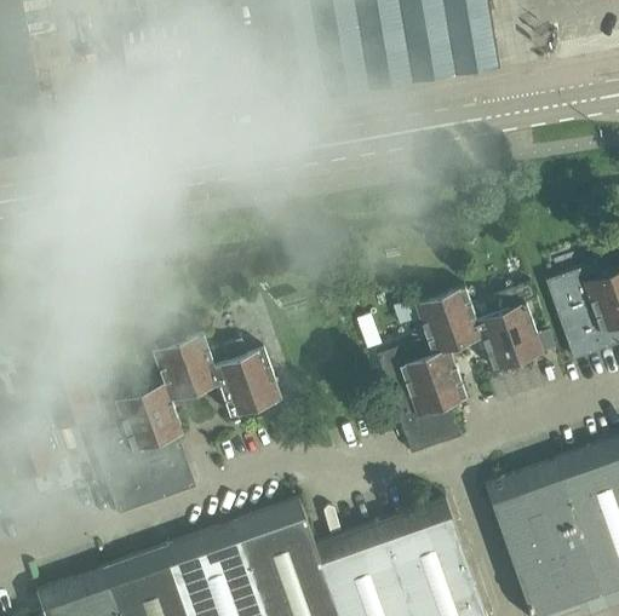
[(0,0),(0,151),(49,143),(22,0),(0,0)]
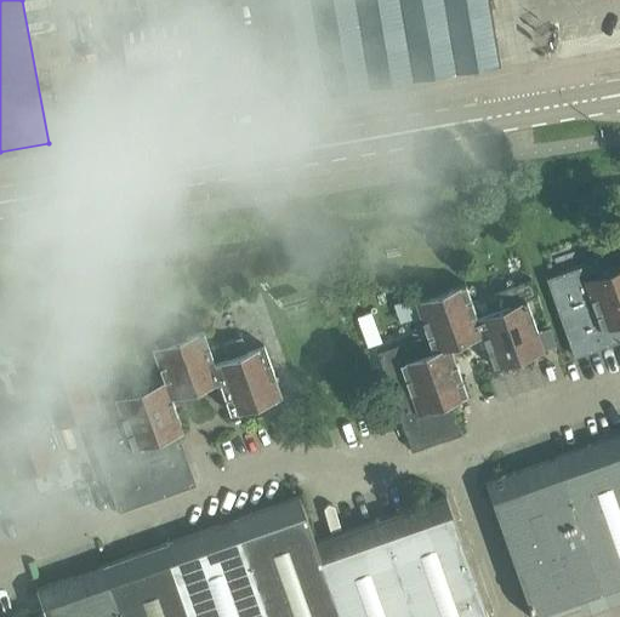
[(153,0),(138,0),(142,13),(148,12),(155,11),(153,0)]
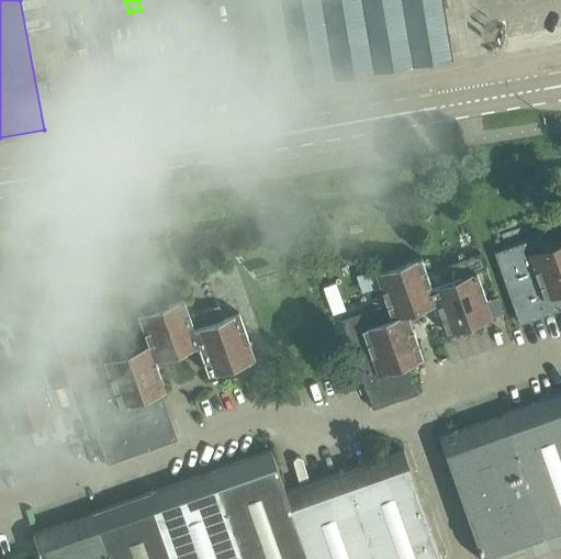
[(240,0),(256,92),(453,59),(442,0),(240,0)]
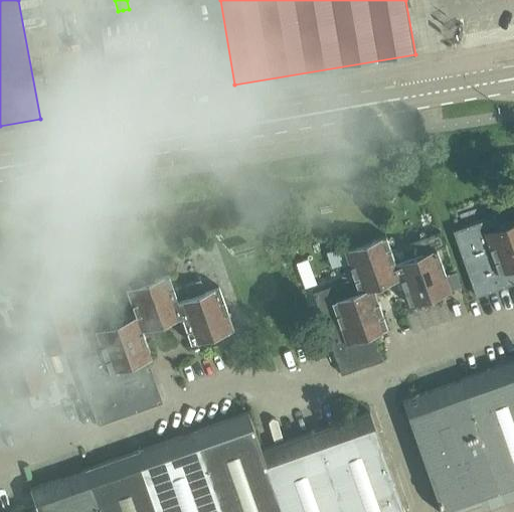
[(199,3),(181,6),(186,33),(179,34),(180,41),(169,43),(178,93),(206,89),(203,71),(207,68),(205,57),(200,55),(200,51),(203,48),(202,42),(198,40),(196,31),(204,29),(199,3)]
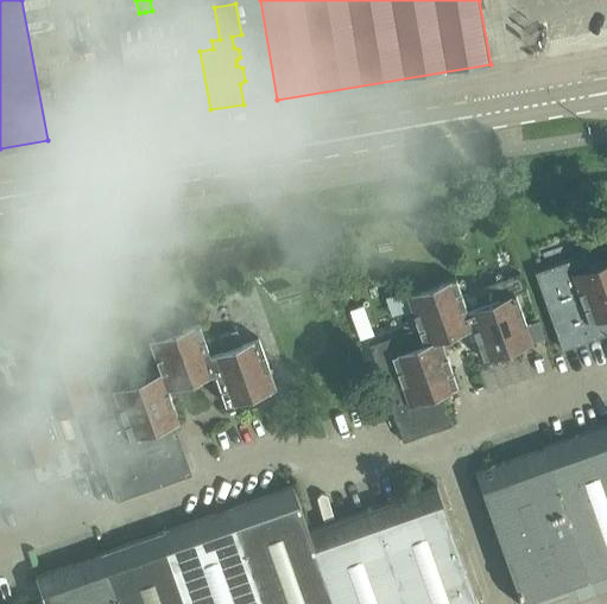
[(119,24),(128,76),(191,64),(182,13),(119,24)]
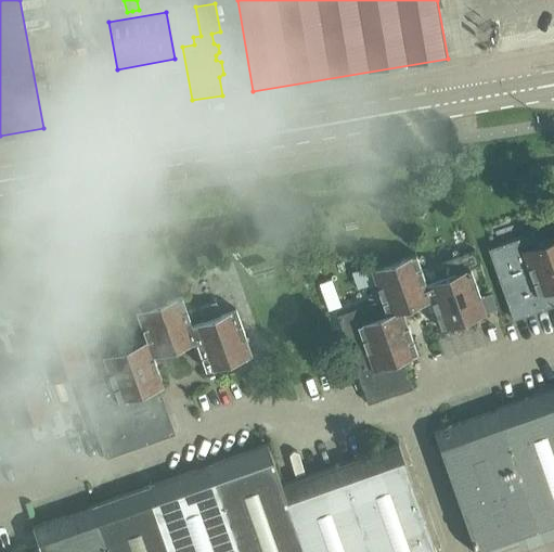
[(151,63),(123,68),(131,119),(185,110),(179,77),(154,81),(151,63)]
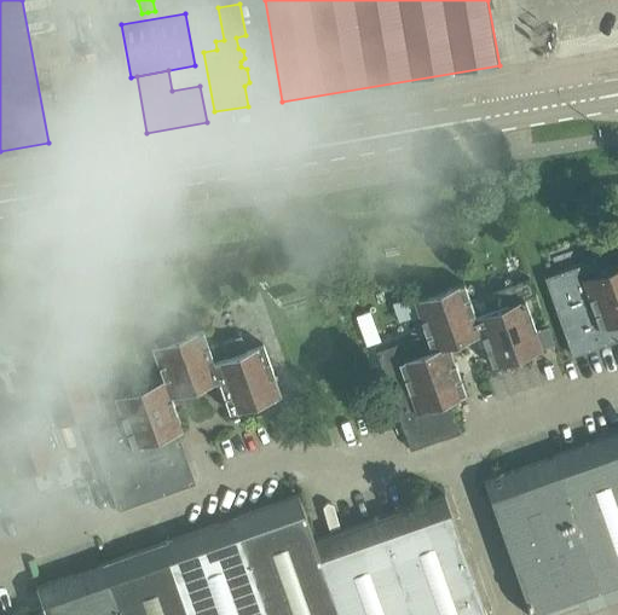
[(617,267),(601,274),(596,262),(546,279),(573,359),(617,343),(617,267)]
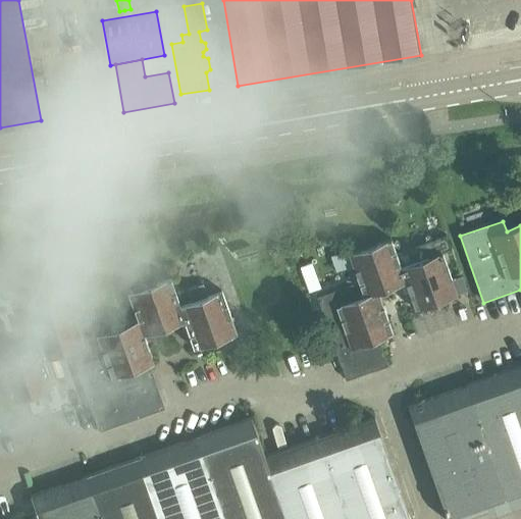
[(402,268),(407,283),(406,283),(415,308),(416,311),(429,306),(459,297),(467,294),(462,279),(454,282),(444,254),(453,251),(449,238),(437,241),(443,254),(402,268)]
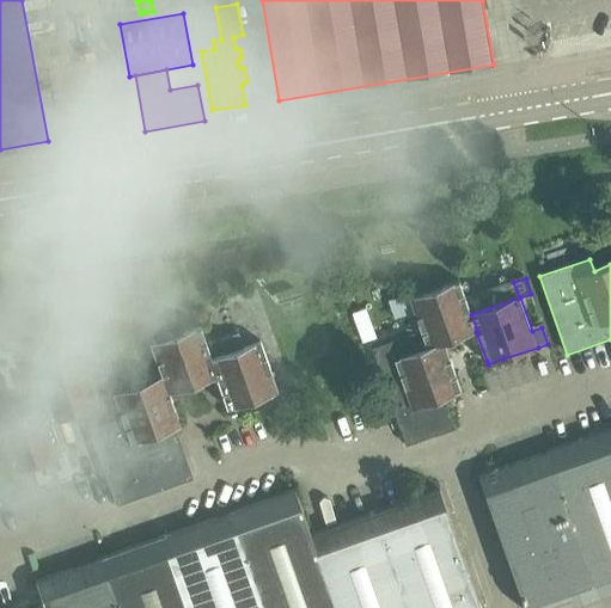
[(409,337),(373,349),(407,448),(426,441),(457,430),(446,398),(462,392),(456,373),(445,343),(476,332),(477,332),(471,314),(466,299),(460,282),(410,300),(417,320),(414,321),(408,332),(409,337)]
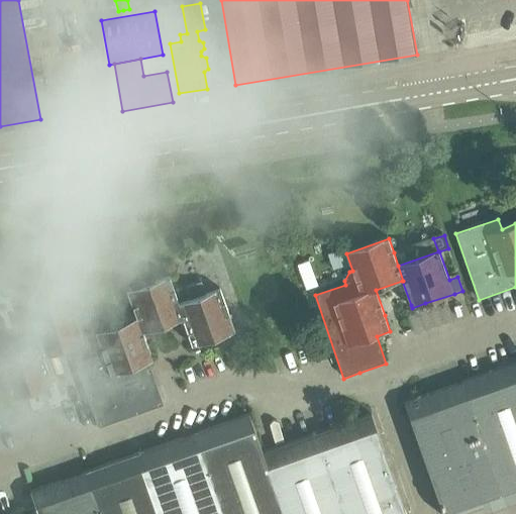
[(128,292),(137,319),(143,333),(184,319),(180,304),(170,277),(128,292)]
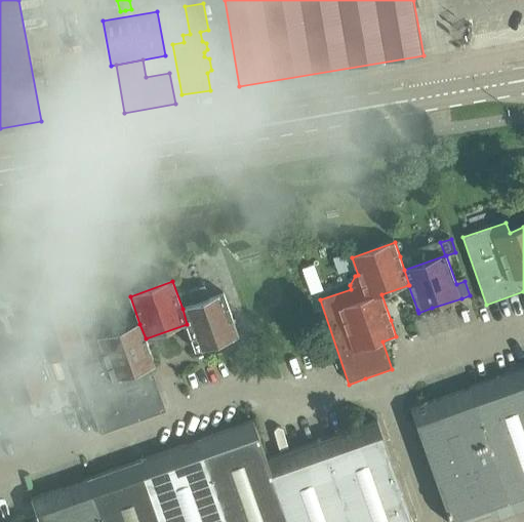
[(320,282),(309,285),(312,295),(323,291),(320,282)]
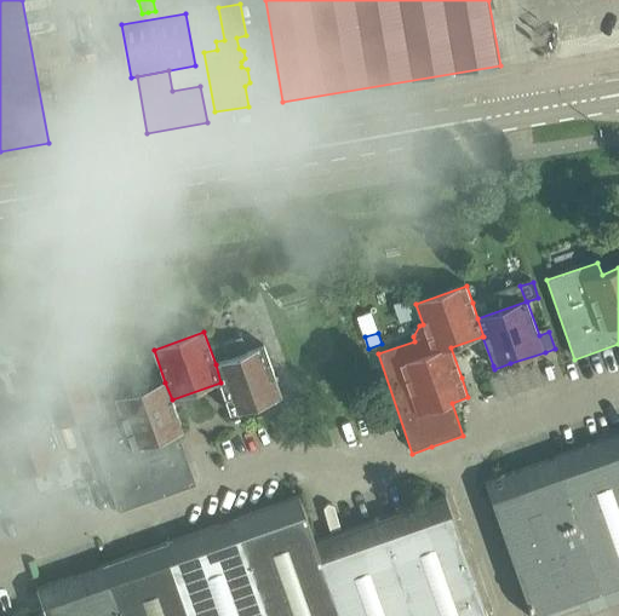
[(242,339),(224,346),(229,360),(216,364),(221,383),(233,415),(282,398),(265,347),(247,353),(242,339)]
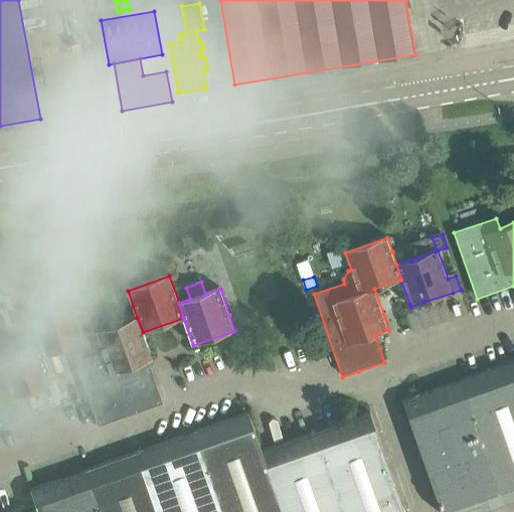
[(28,315),(38,342),(43,356),(44,356),(84,342),(70,300),(28,315)]
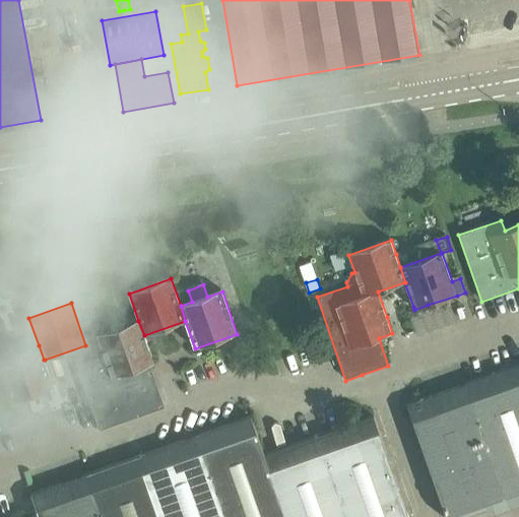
[(138,321),(96,335),(105,357),(77,366),(99,429),(140,414),(141,416),(163,409),(147,366),(154,363),(144,335),(138,321)]
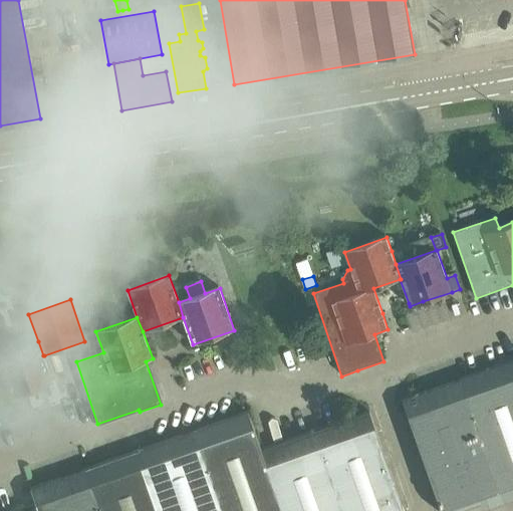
[(512,361),(460,380),(501,496),(501,494),(512,489),(512,361)]
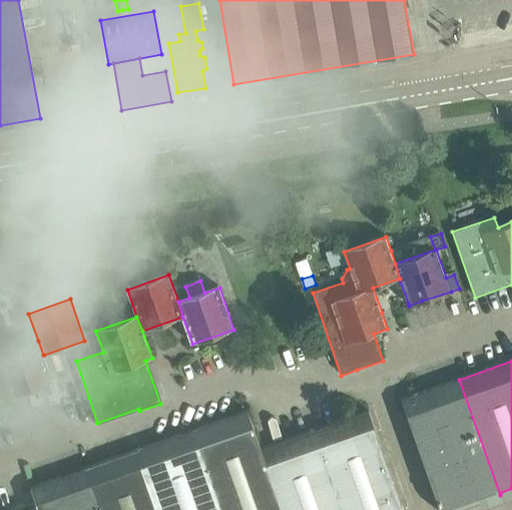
[(500,495),(459,380),(402,400),(440,509),(457,509),(482,501),(481,500),(498,494),(499,495),(500,495)]
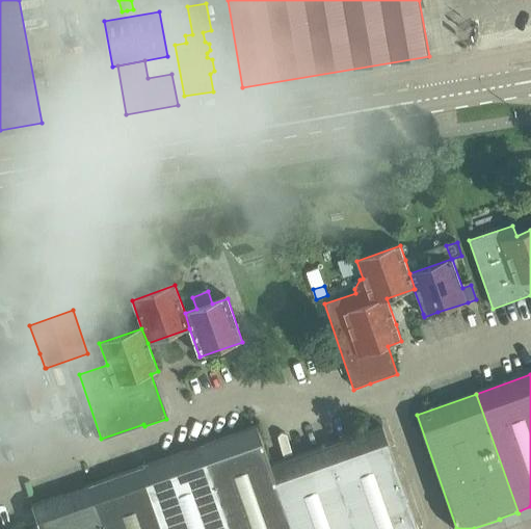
[(258,427),(201,447),(229,528),(293,528),(271,466),(258,427)]
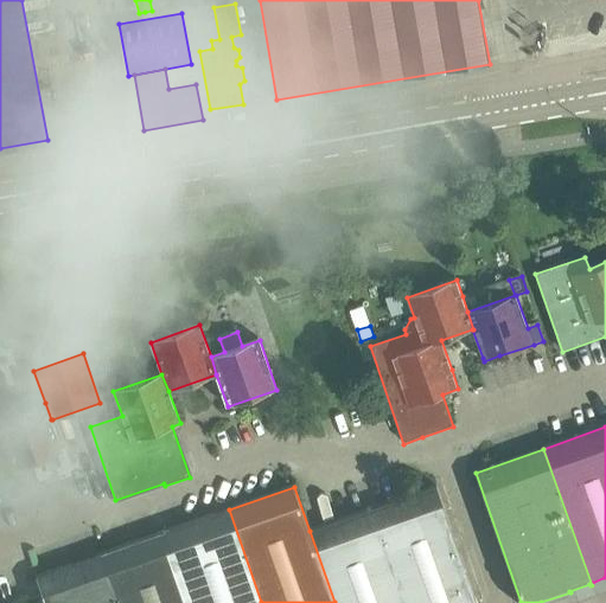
[(478,602),(438,487),(372,510),(406,602),(478,602)]
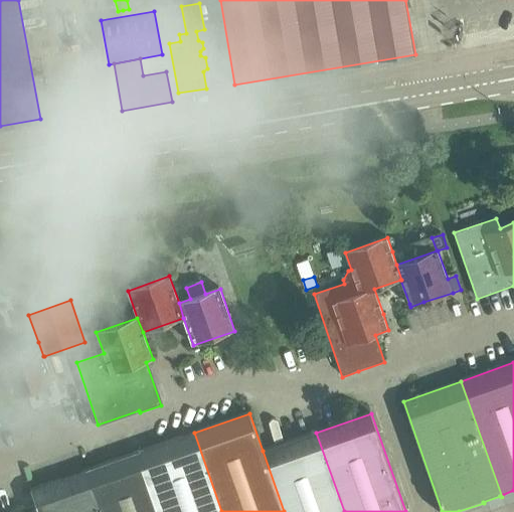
[(221,511),(194,433),(140,452),(161,511),(221,511)]
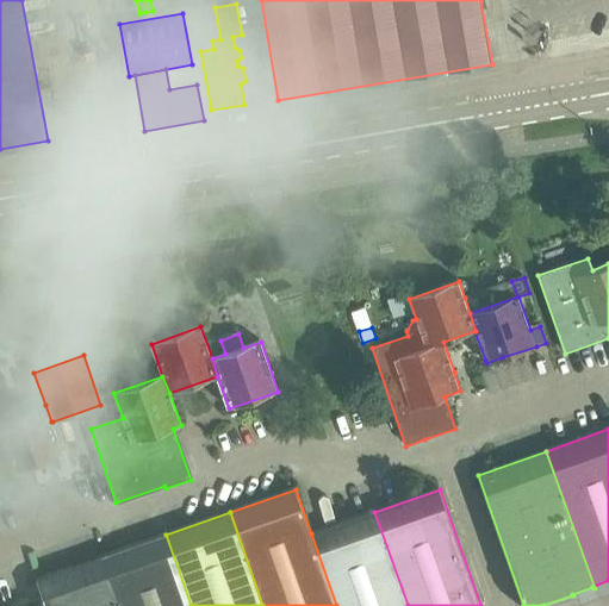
[(408,605),(374,512),(311,533),(336,605),(408,605)]
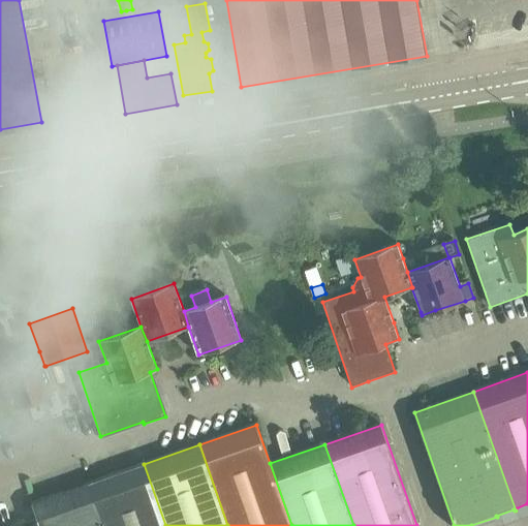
[(165,525),(144,464),(88,484),(102,525),(165,525)]
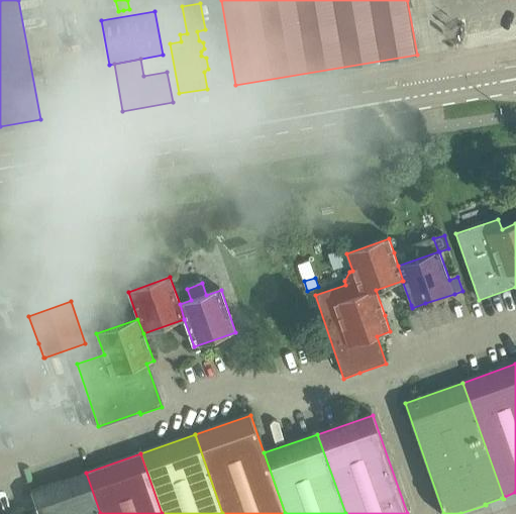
[(30,492),(37,511),(38,513),(100,513),(86,473),(30,492)]
